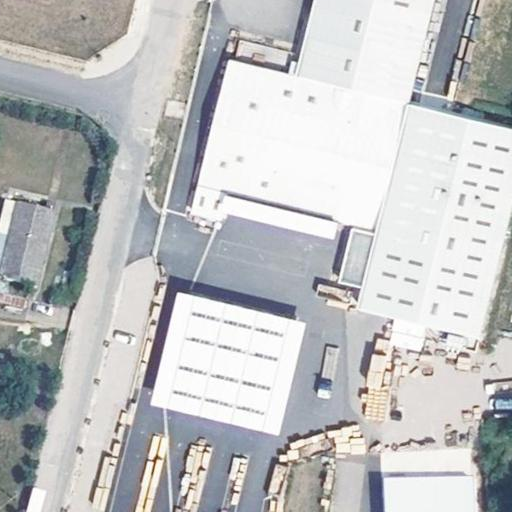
[(233,51),(195,212),(226,220),(234,192),(351,223),(374,229),(361,282),(354,310),(477,342),(511,205),(511,114),(414,88),(434,0),(316,0),(301,66),(233,51)]
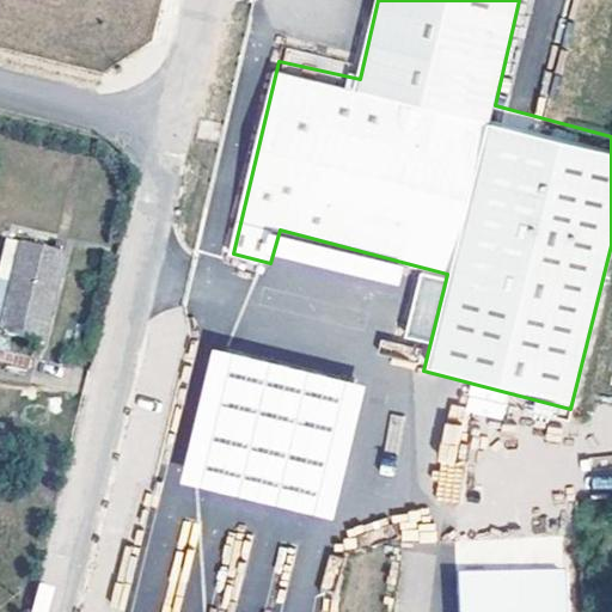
[(16,240),(0,301),(0,346),(40,357),(65,252),(16,240)]
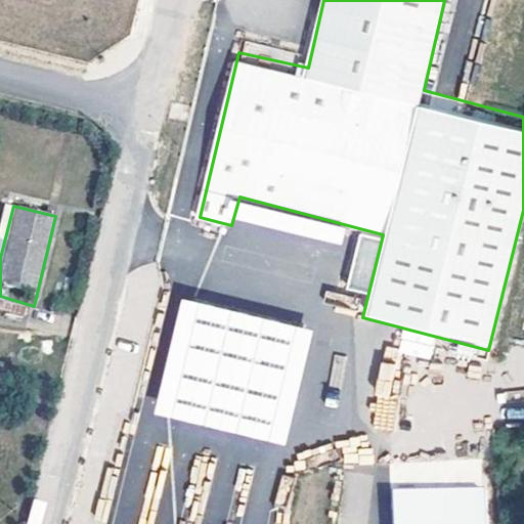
[(383,234),(359,228),(345,284),(369,289),(383,234)]
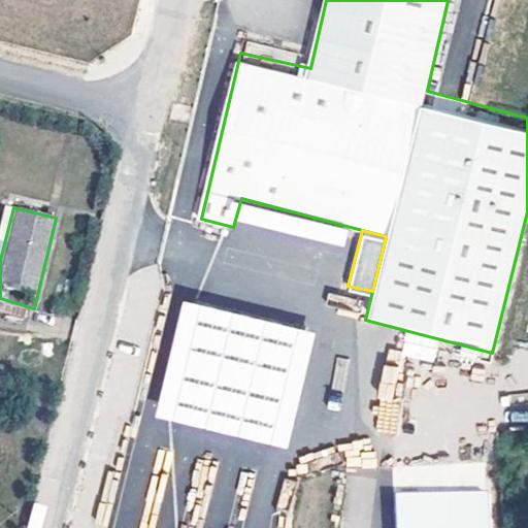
[(180,301),(155,419),(289,448),(315,329),(180,301)]
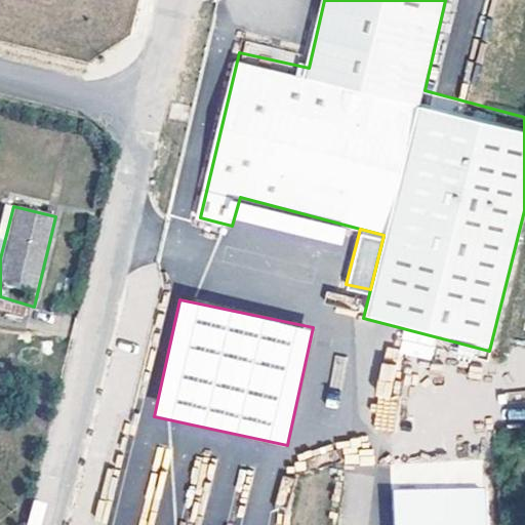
[(394,461),(394,484),(483,484),(482,461),(394,461)]
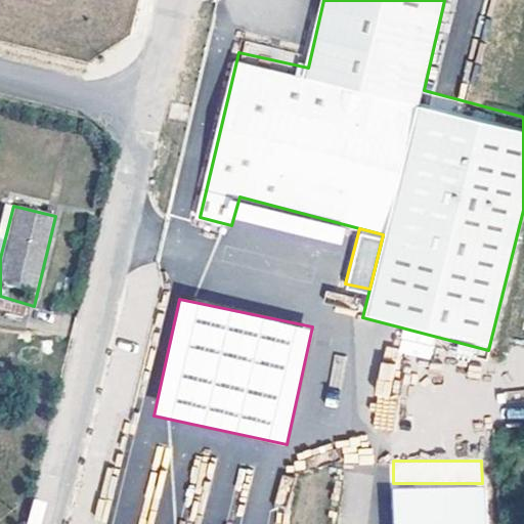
[(402,491),(403,523),(497,523),(496,488),(402,491)]
